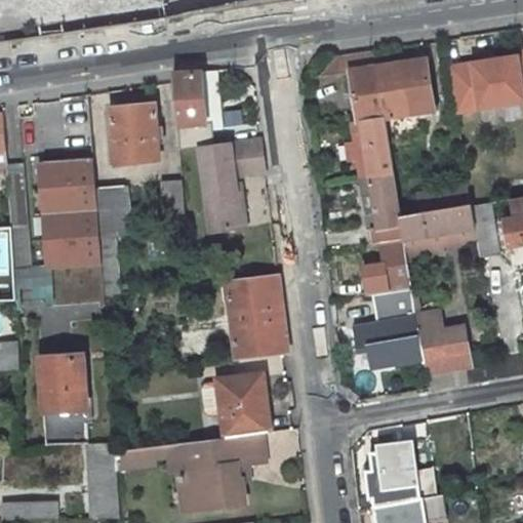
[(318,76),(349,70),(356,120),(360,119),(383,117),(376,76),(372,48),(334,54),(317,75),(318,76)]
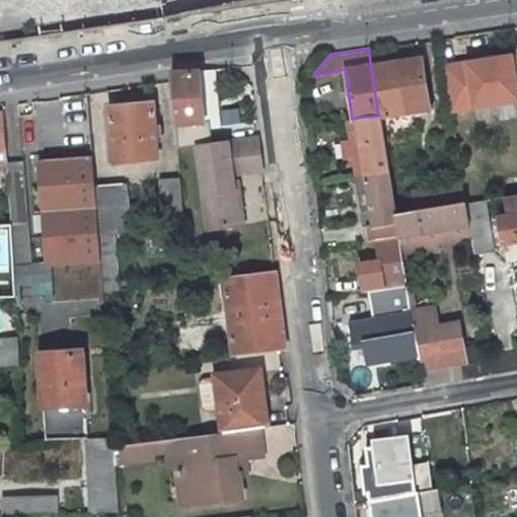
[(516,96),(516,84),(512,53),(442,64),(449,108),(516,96)]
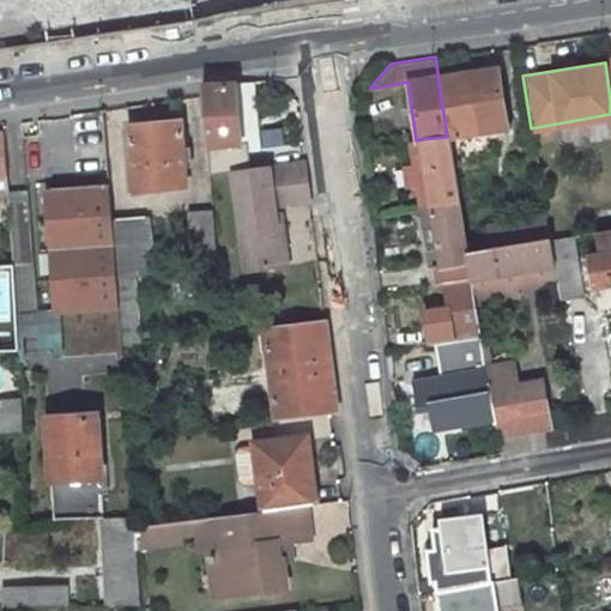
[(235,82),(240,139),(252,138),(246,80),(235,82)]
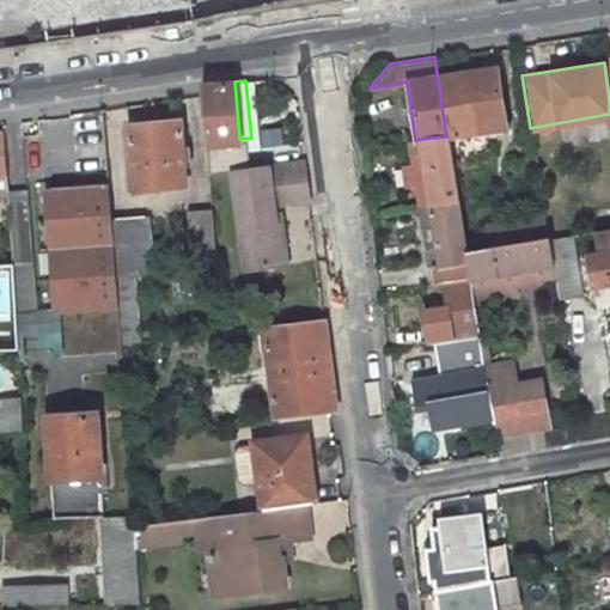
[(496,80),(439,89),(446,136),(447,136),(450,148),(505,140),(496,80)]
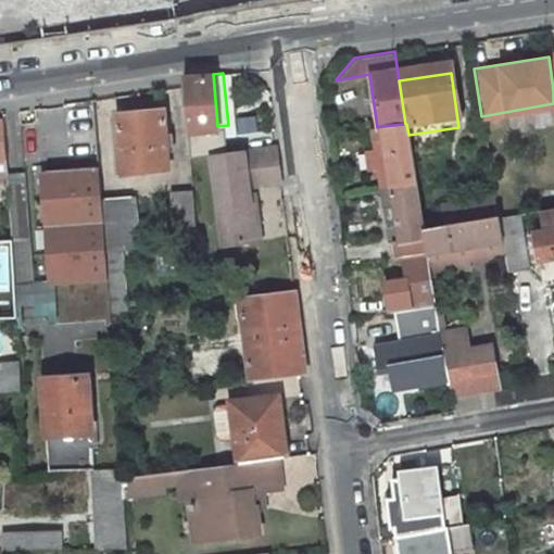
[(187,130),(188,130),(190,154),(214,152),(213,129),(217,129),(217,126),(213,74),(181,76),(187,130)]
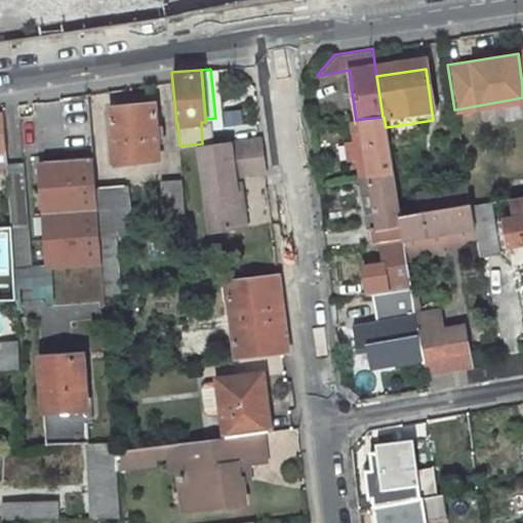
[(87,92),(56,97),(59,124),(18,127),(22,162),(92,157),(87,92)]
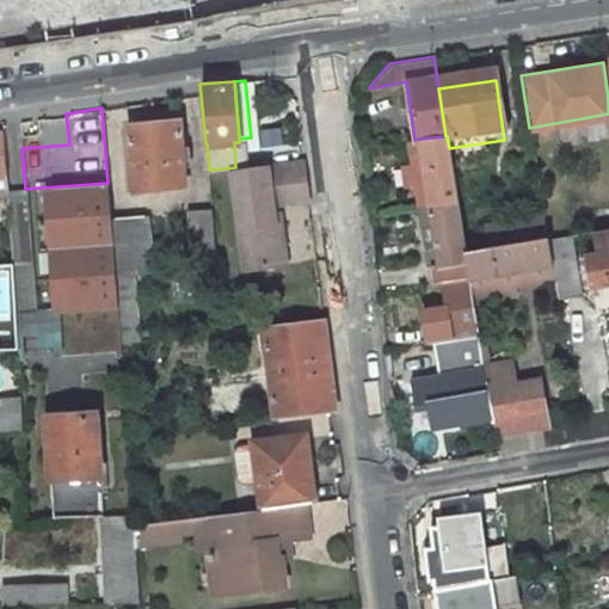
[(178,118),(127,123),(131,167),(133,191),(184,186),(178,118)]
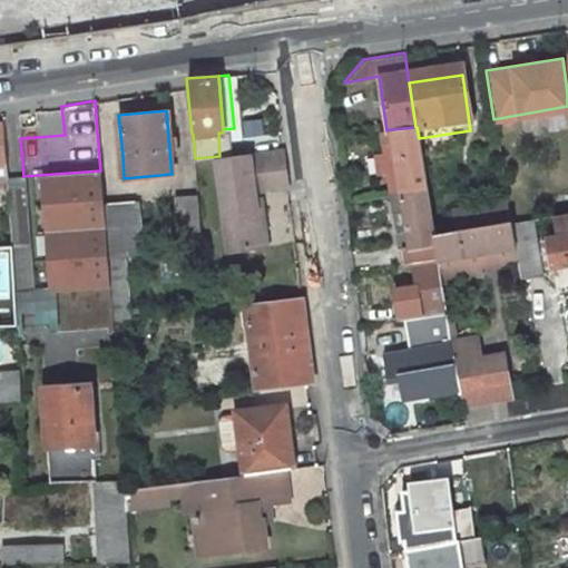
[(400,193),(427,189),(419,138),(417,127),(415,127),(391,129),(398,174),(400,193)]
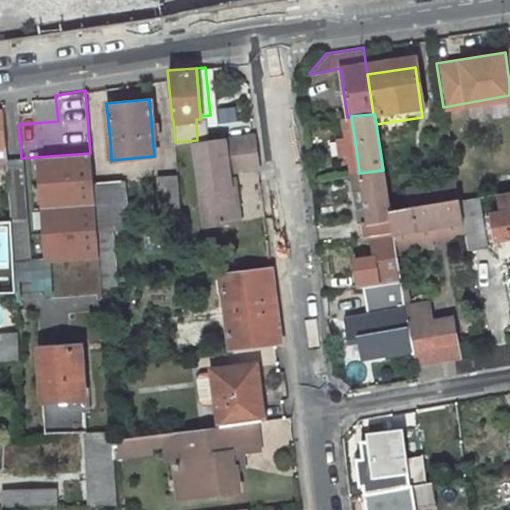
[(357,156),(351,116),(347,117),(330,119),(331,128),(343,126),(348,157),(357,156)]
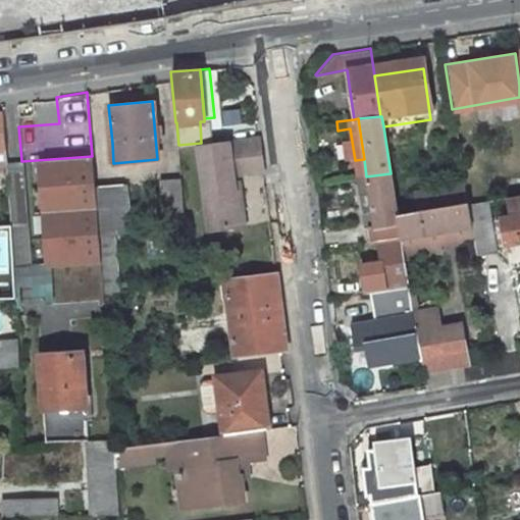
[(262,169),(258,137),(197,146),(208,229),(239,225),(232,180),(231,173),(262,169)]
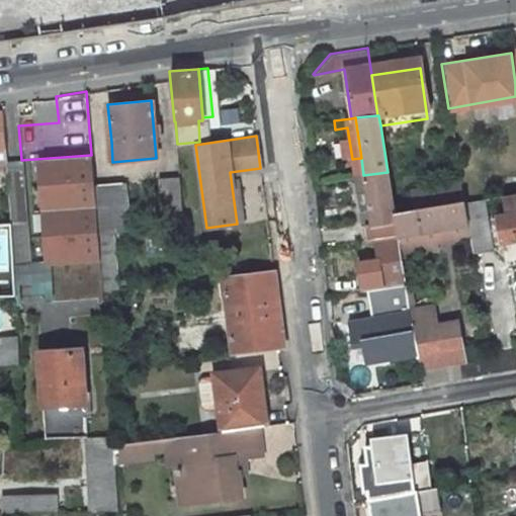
[(31,285),(50,283),(48,261),(99,257),(93,184),(91,155),(21,160),(29,262),(31,285)]
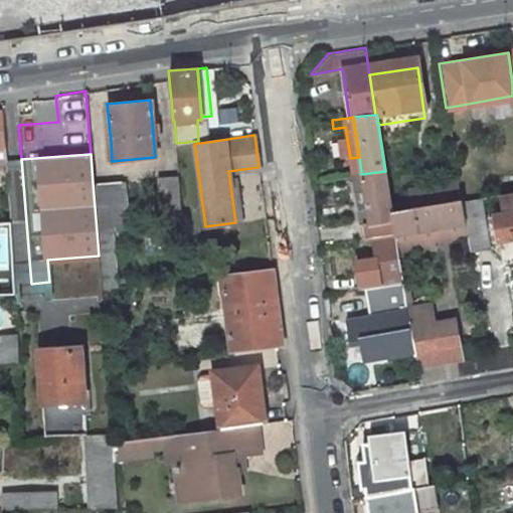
[(29,261),(21,159),(6,160),(10,221),(13,262),(29,261)]
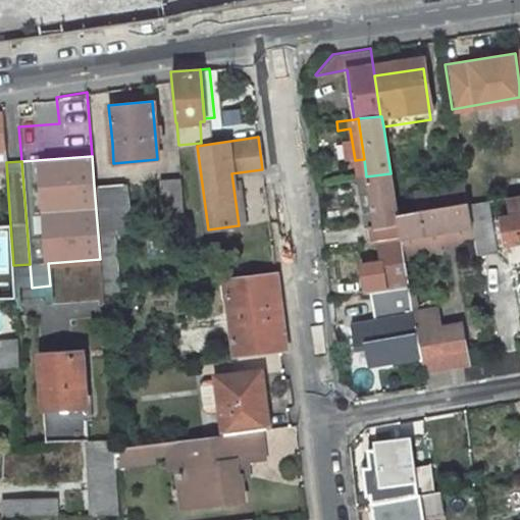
[(372,209),(375,225),(361,227),(363,241),(375,240),(401,236),(398,213),(391,173),(366,176),(369,192),(372,209)]
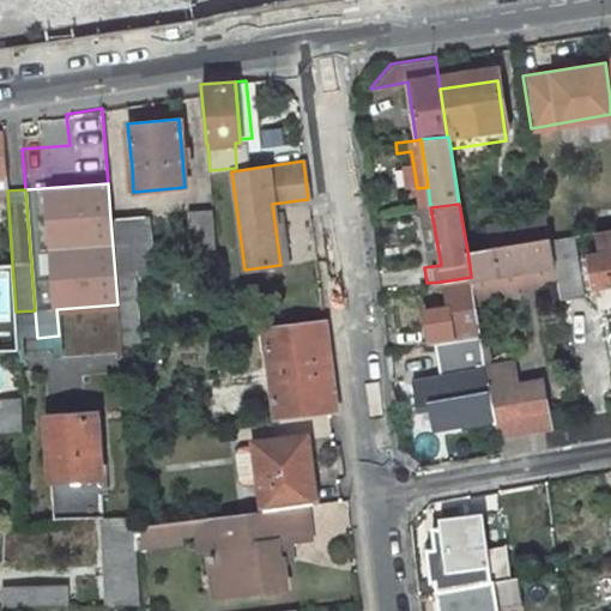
[(193,249),(216,247),(212,210),(189,212),(193,249)]
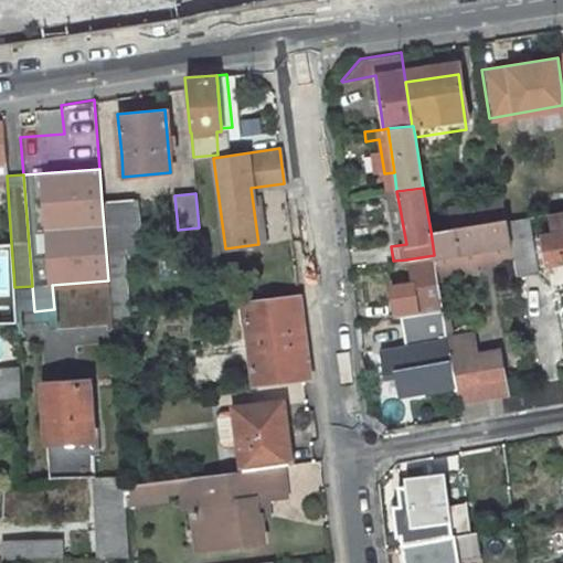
[(257,195),(252,195),(258,244),(264,243),(257,195)]
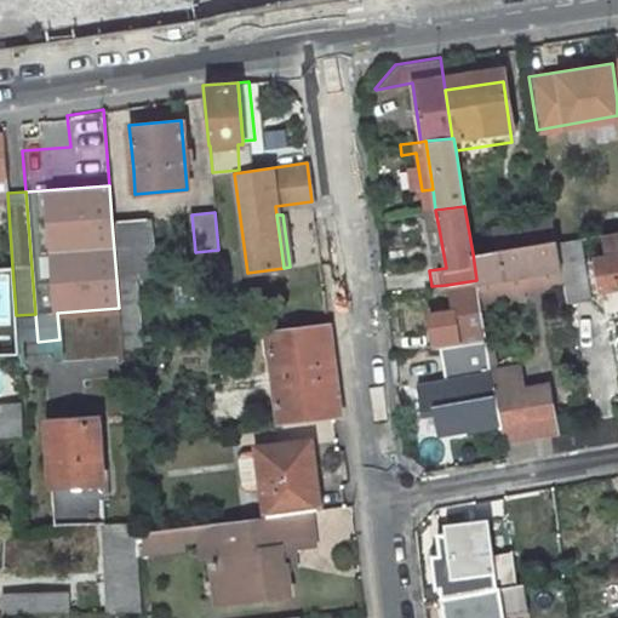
[(112,221),(119,308),(137,307),(133,275),(150,274),(146,218),(112,221)]
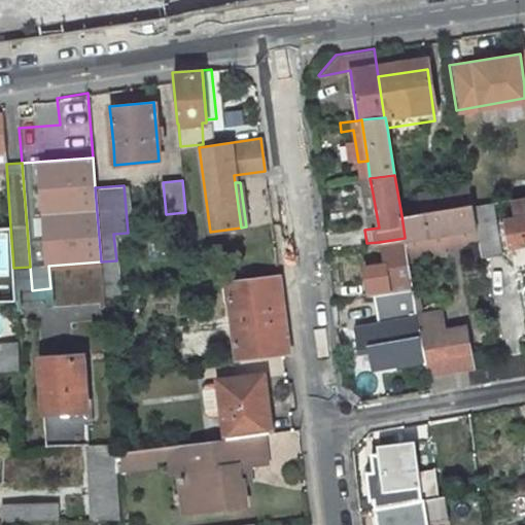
[(361,196),(364,213),(376,211),(373,194),(361,196)]
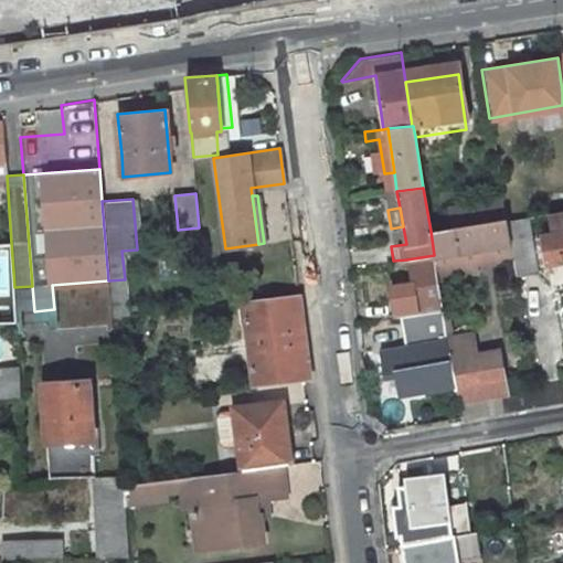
[(545,262),(545,264),(562,261),(562,209),(548,212),(551,233),(541,235),(545,262)]
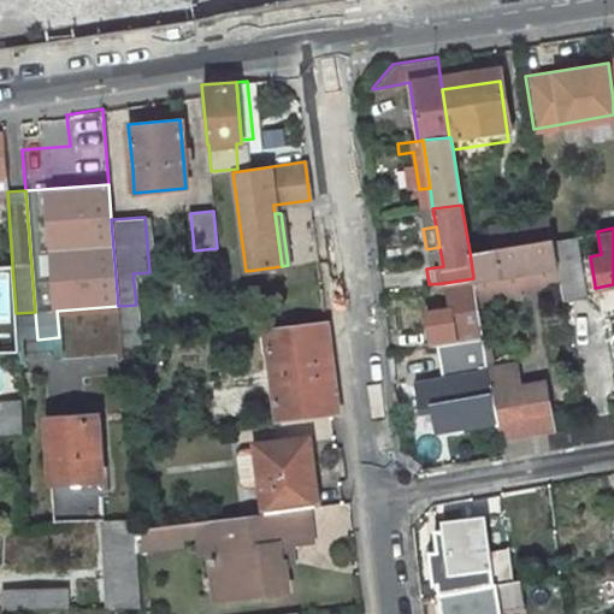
[(559,279),(562,301),(584,297),(574,236),(553,240),(559,279)]
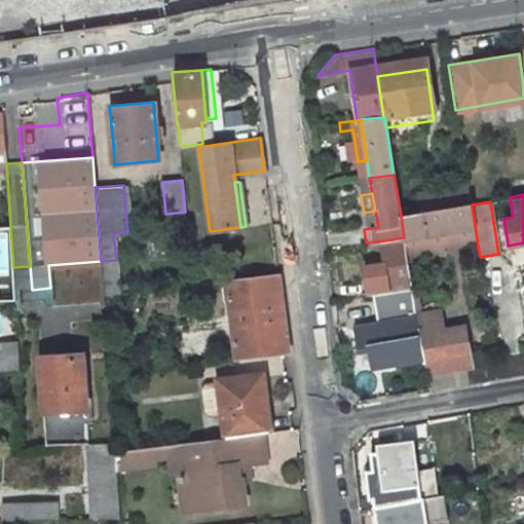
[(472,203),(401,215),(404,237),(407,259),(437,253),(436,246),(442,245),(477,238),(472,204),(472,203)]
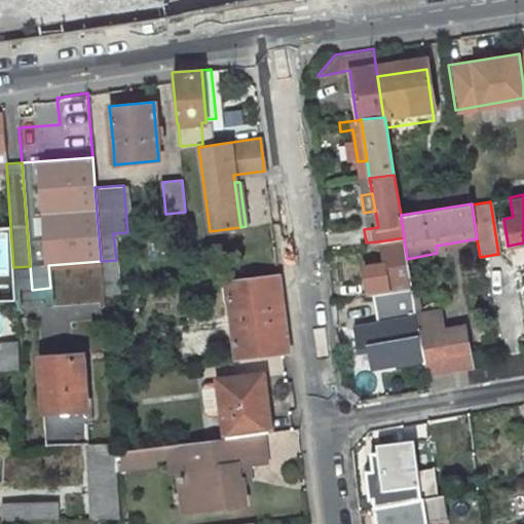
[(503,219),(496,220),(500,245),(508,244),(503,219)]
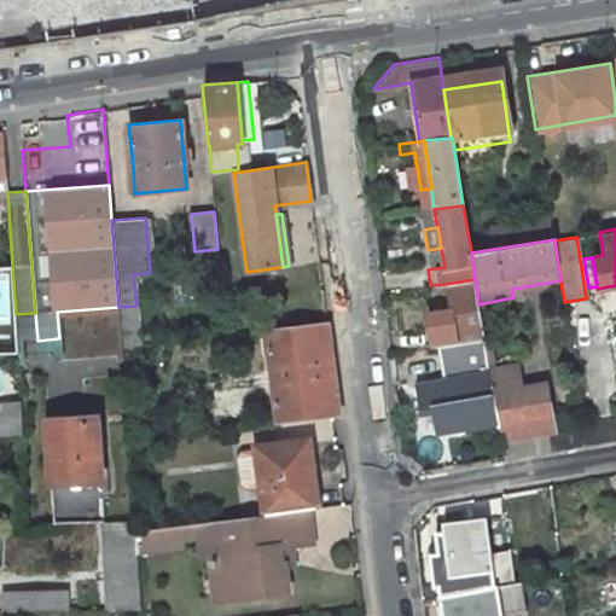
[(12,266),(0,266),(0,353),(18,353),(16,314),(12,266)]
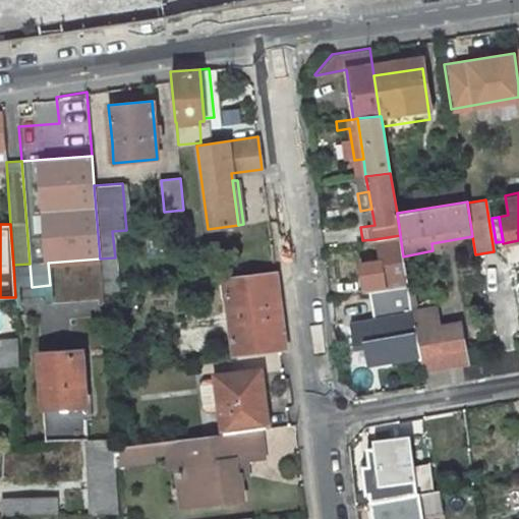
[(400,235),(375,239),(381,283),(407,278),(403,256),(400,235)]
